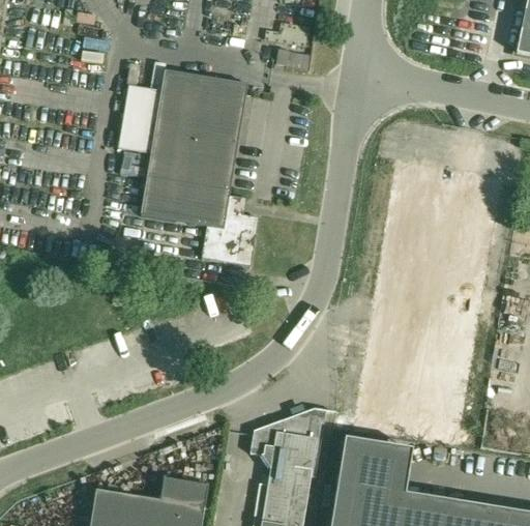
[(525,0),(516,52),(529,54),(529,0),(525,0)]
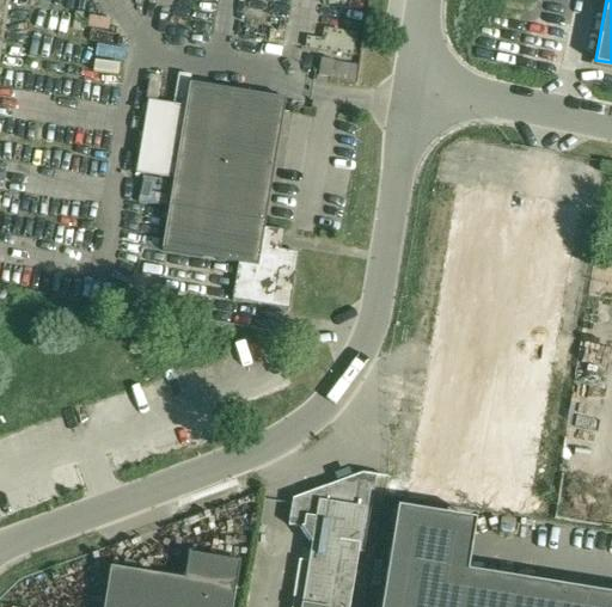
[(322,55),(318,72),(330,74),(334,57),(322,55)]
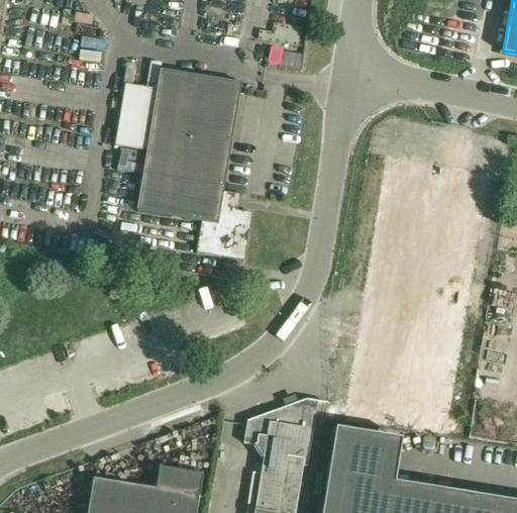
[(302,52),(282,48),(279,63),(299,67),(302,52)]
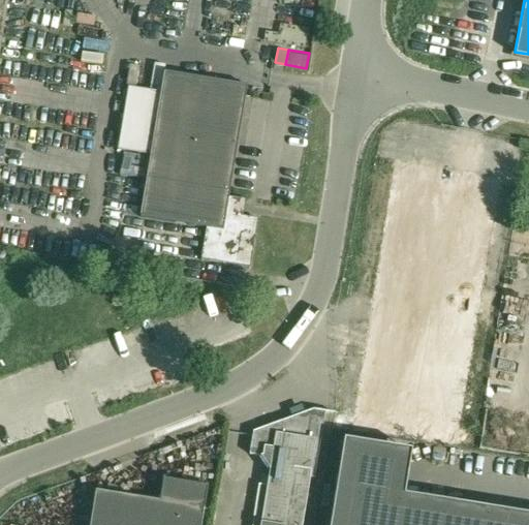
[(225,210),(247,83),(164,69),(160,90),(128,84),(118,147),(150,152),(139,213),(206,224),(200,256),(249,265),(257,215),(225,210)]
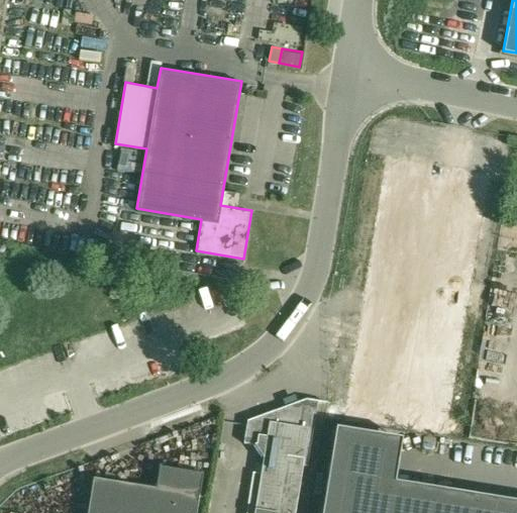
[(294,512),(303,464),(307,464),(318,399),(306,397),(247,419),(243,440),(254,442),(264,455),(261,472),(252,471),(245,512),(294,512)]
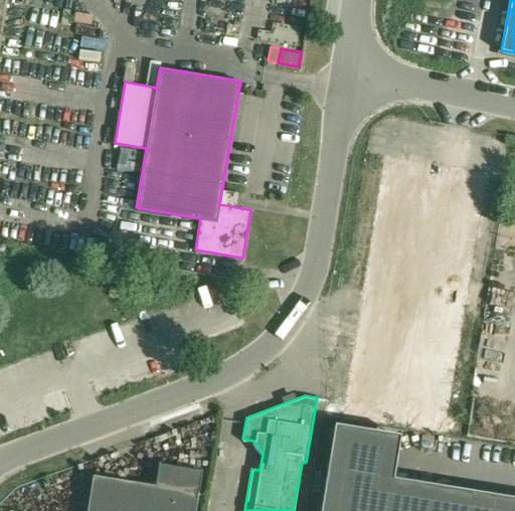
[(155,485),(93,475),(87,510),(195,510),(202,471),(184,468),(183,470),(160,466),(160,463),(159,463),(155,485)]
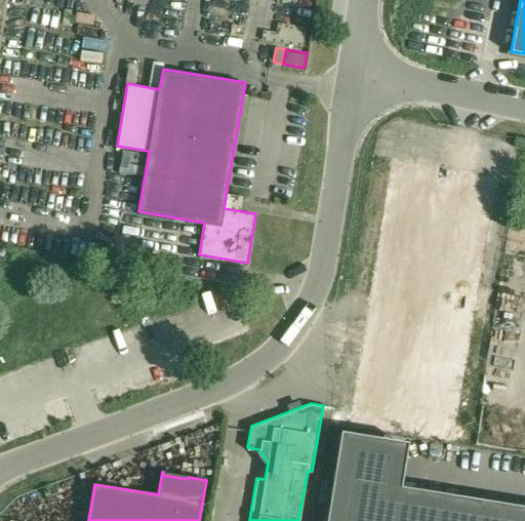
[(524,520),(524,509),(334,478),(326,520),(524,520)]
